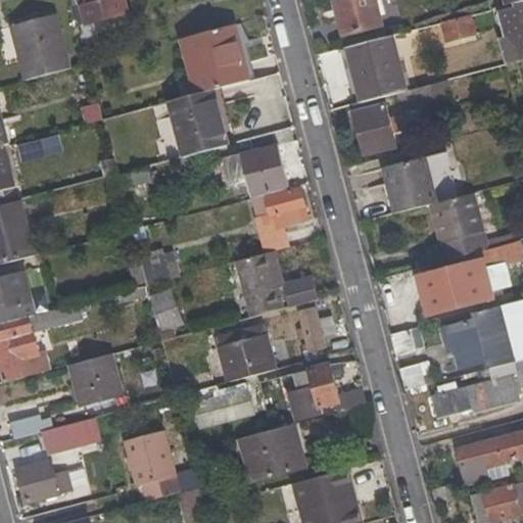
[(95,24),(130,15),(126,0),(102,0),(86,4),(78,7),(83,26),(78,27),(83,46),(85,51),(93,50),(91,41),(98,39),(95,24)]
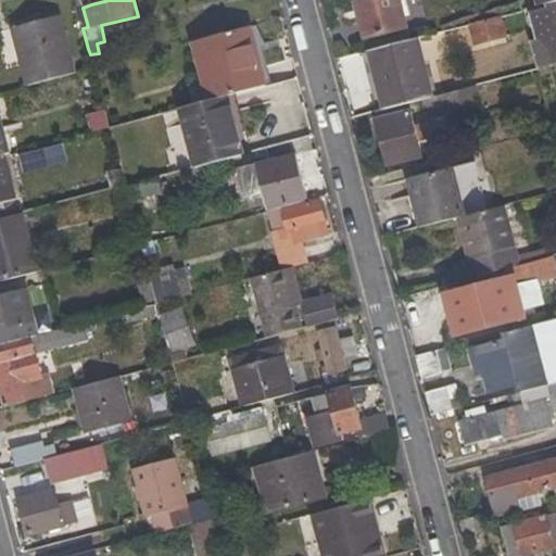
[(366,42),(409,30),(402,0),(355,0),(366,42)]
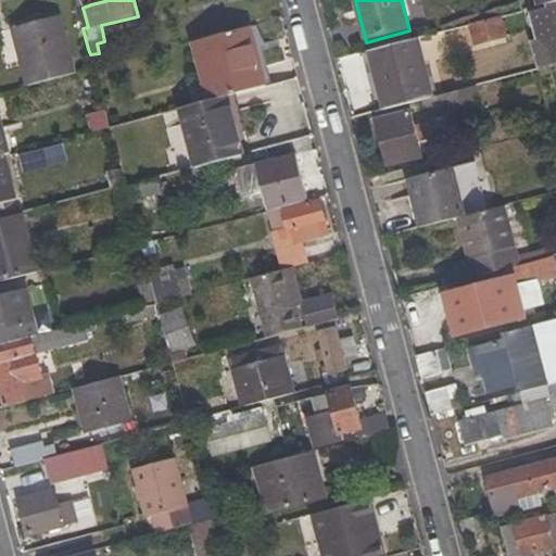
[(531,13),(536,38),(531,40),(539,67),(555,63),(555,0),(547,3),(548,9),(531,13)]
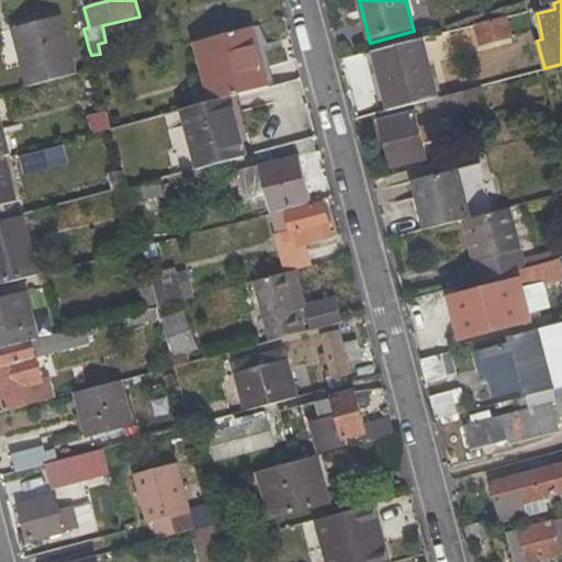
[(478,46),(513,37),(507,15),(471,25),(478,46)]
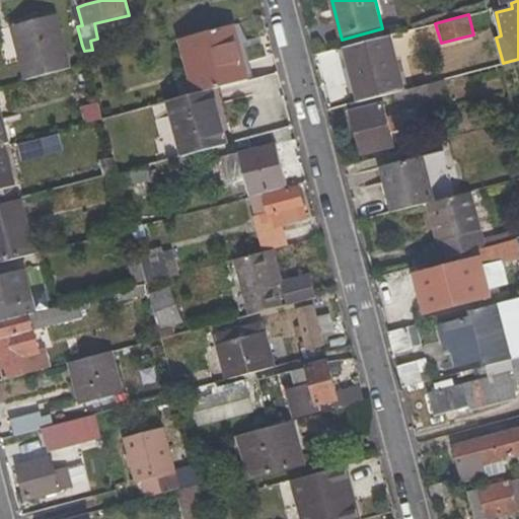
[(10,26),(24,79),(71,67),(57,15),(10,26)]
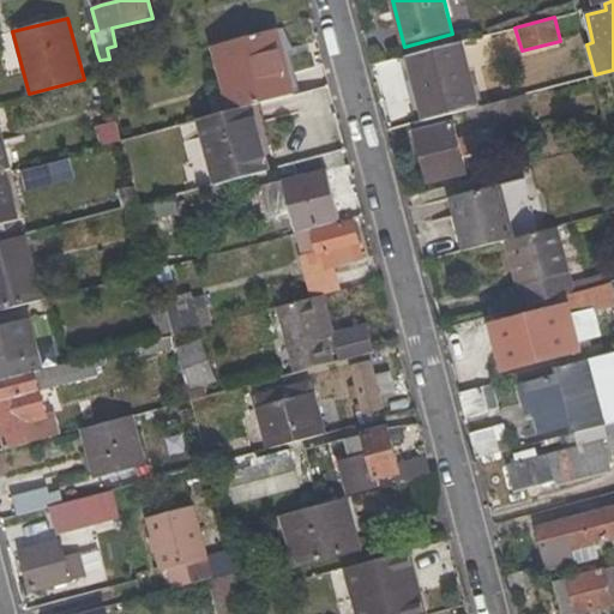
[(250,106),(296,92),(278,29),(211,47),(230,112),(250,106)]
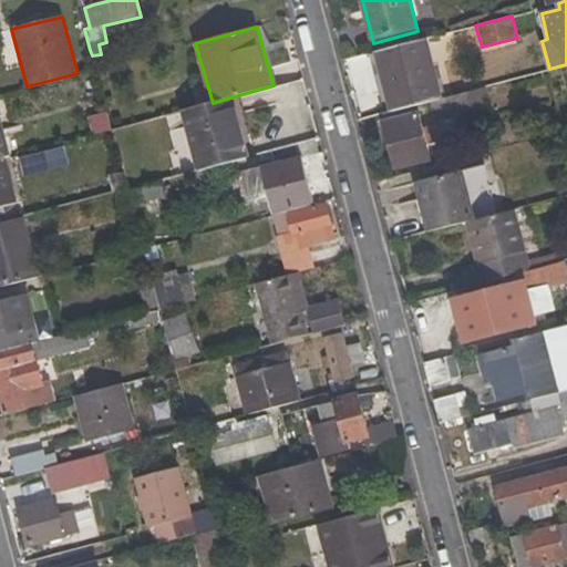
[(440,98),(424,38),(374,51),(390,111),(429,101),(440,98)]
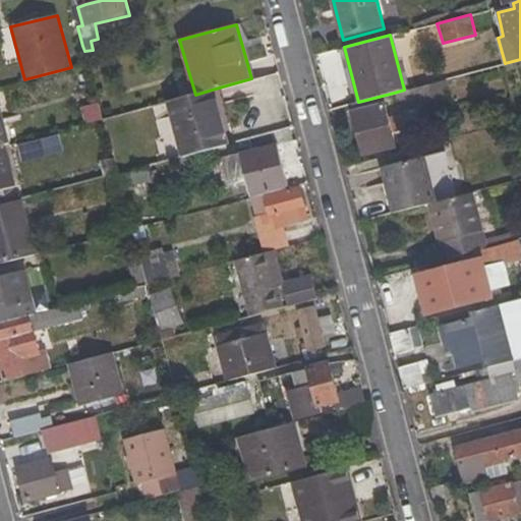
[(75,66),(88,63),(84,51),(82,46),(71,49),(75,66)]
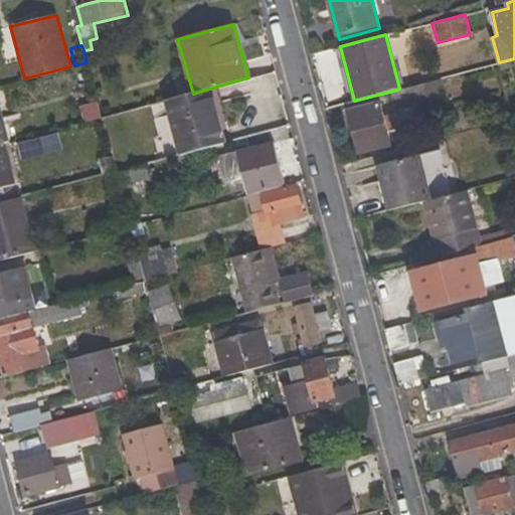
[(393,110),(446,97),(442,78),(399,89),(389,92),(393,110)]
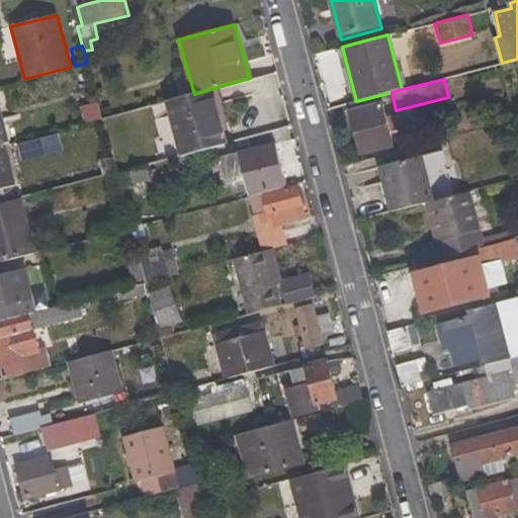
[(226,145),(210,89),(194,94),(167,101),(182,156),(226,145)]
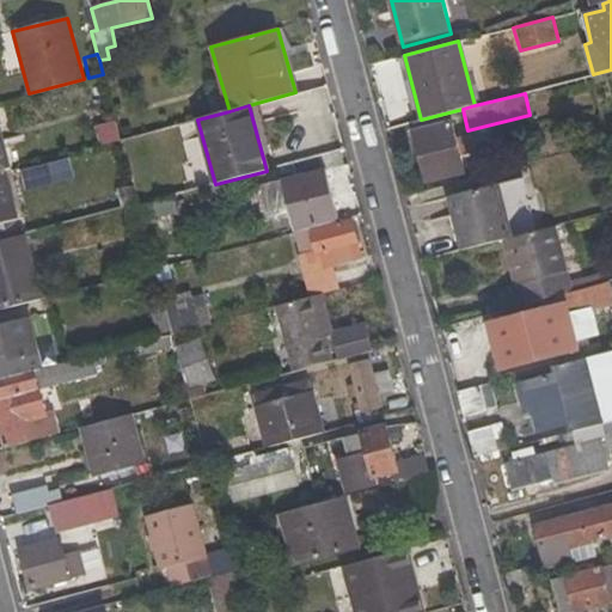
[(424,184),(465,173),(453,121),(410,133),(424,184)]
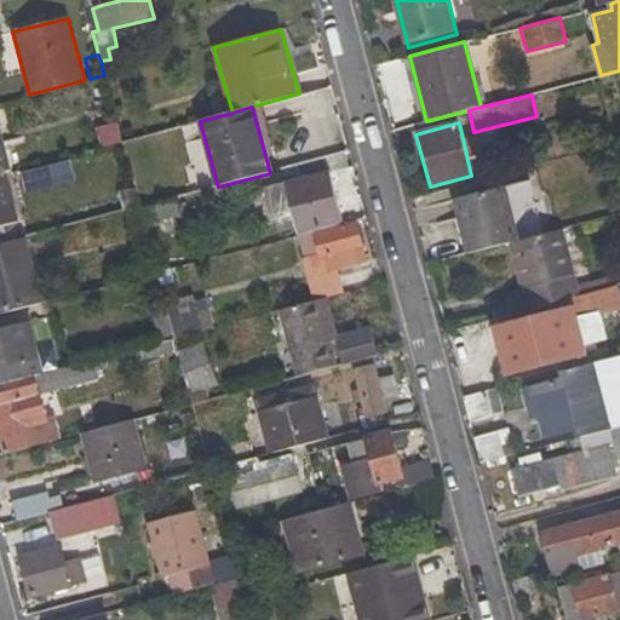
[(105,145),(122,142),(118,125),(103,128),(105,145)]
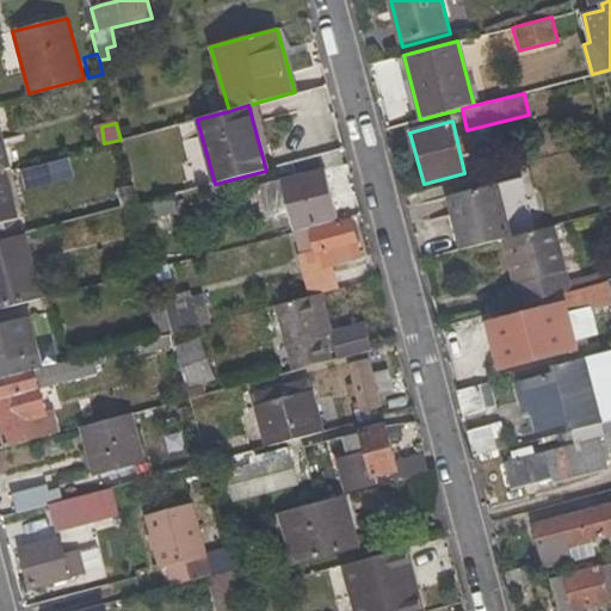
[(0,171),(4,171),(10,170),(0,130),(0,171)]
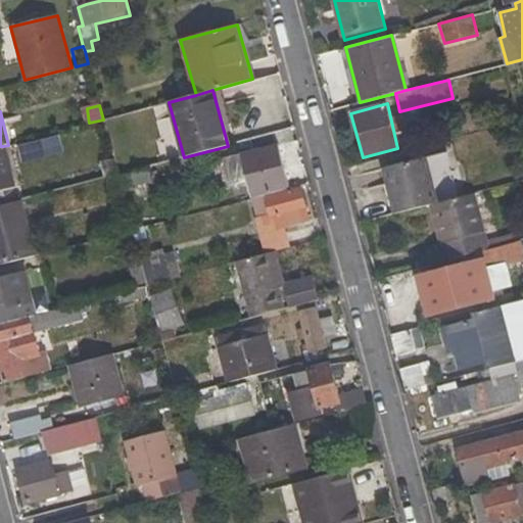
[(236,184),(246,182),(251,199),(289,189),(278,145),(239,155),(243,170),(232,173),(236,184)]
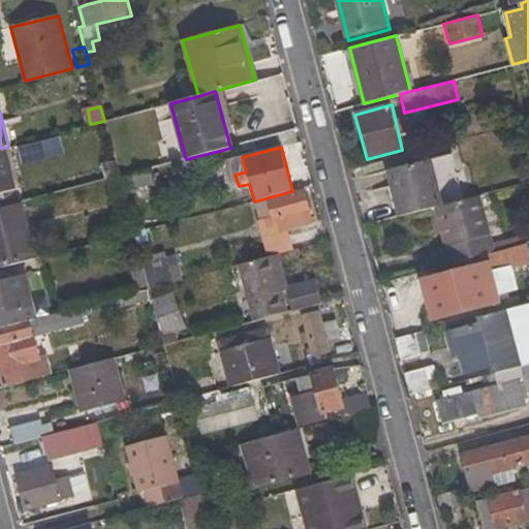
[(0,193),(13,190),(3,148),(0,148),(0,193)]
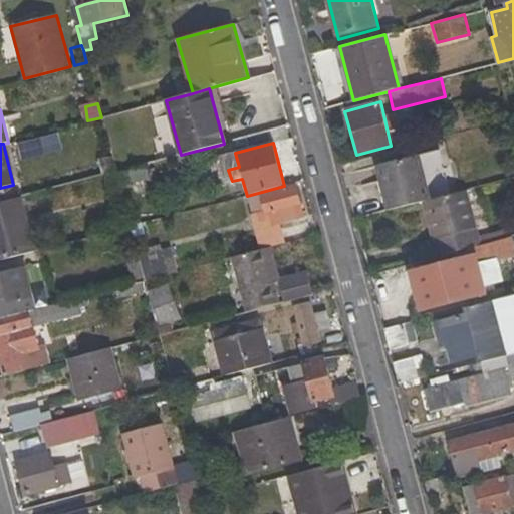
[(111,155),(99,158),(103,176),(116,172),(111,155)]
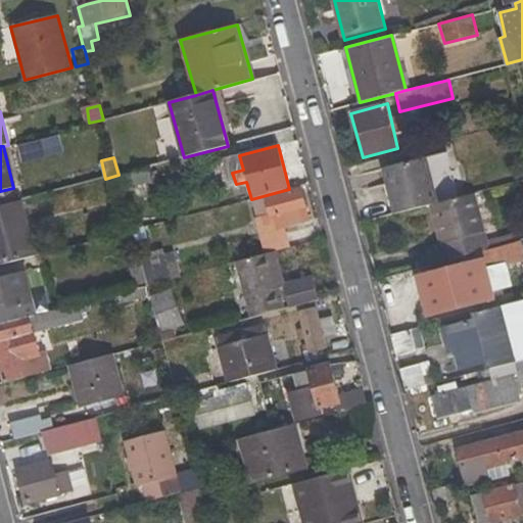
[(428,158),(383,169),(394,215),(428,205),(439,202),(428,158)]
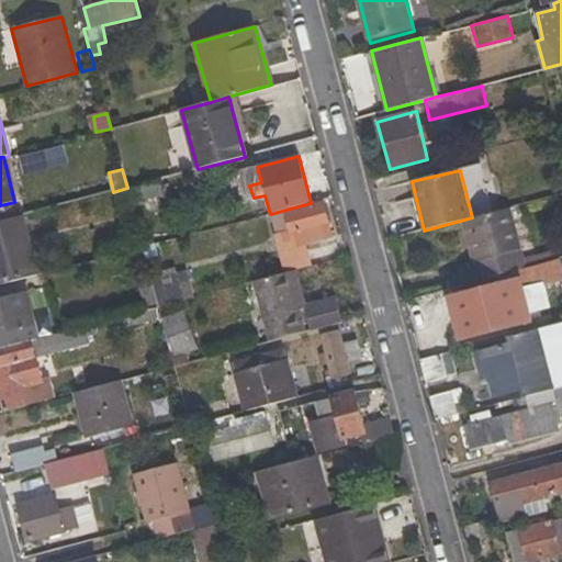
[(155,197),(163,195),(159,179),(132,188),(137,217),(150,215),(149,206),(156,204),(155,197)]
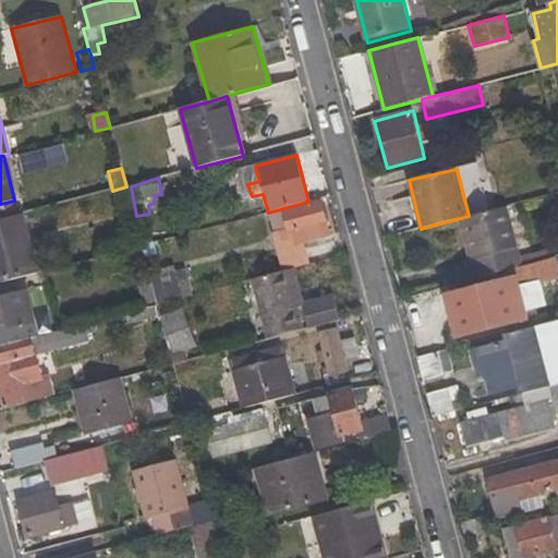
[(112,191),(118,214),(132,210),(126,186),(112,191)]
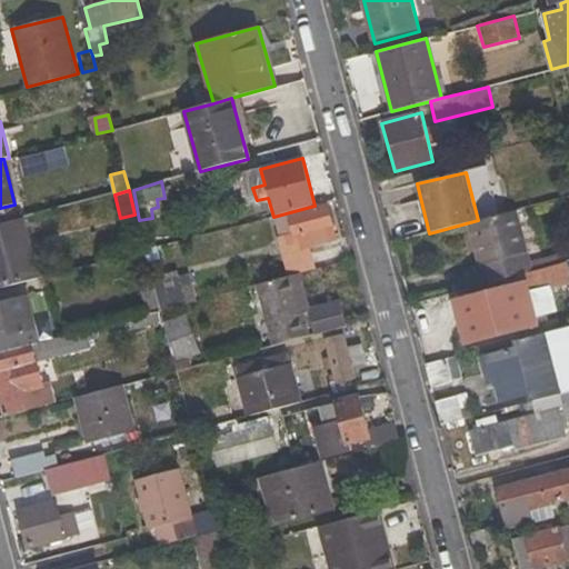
[(310,249),(336,241),(326,202),(315,206),(273,217),(289,278),(293,277),(301,276),(316,271),(310,249)]
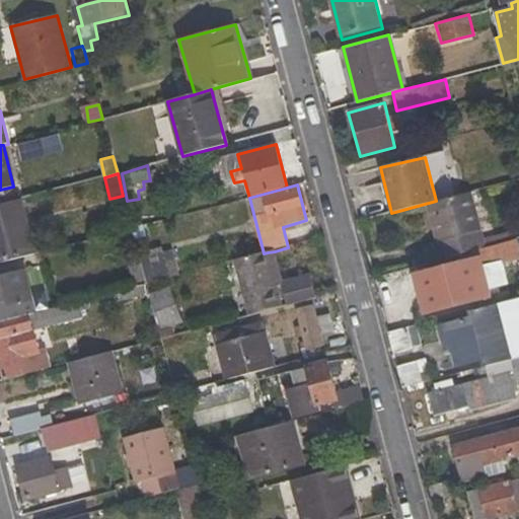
[(472,250),(483,247),(469,193),(436,201),(425,204),(440,258),(472,250)]
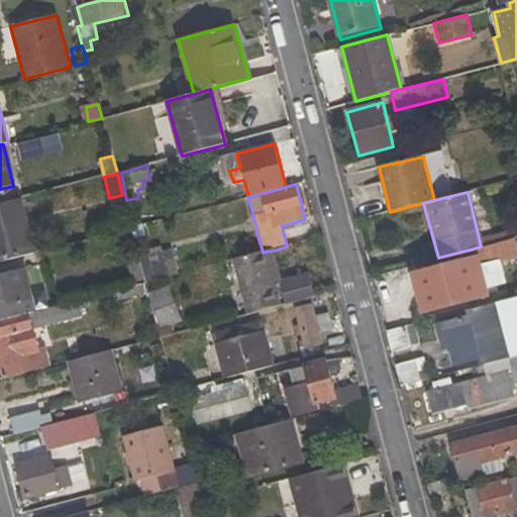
[(0,203),(0,263),(34,253),(20,198),(0,203)]
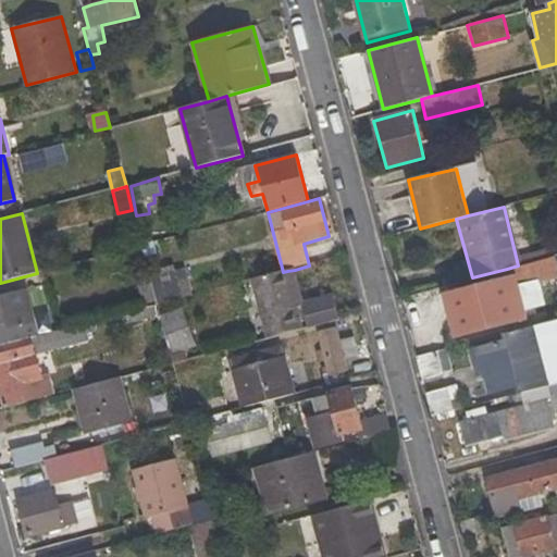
[(141,245),(147,265),(149,273),(160,270),(155,243),(141,245)]
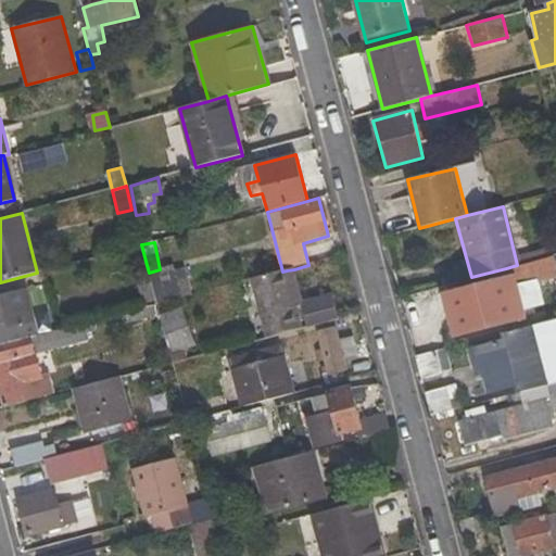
[(127,249),(131,269),(147,265),(141,244),(127,249)]
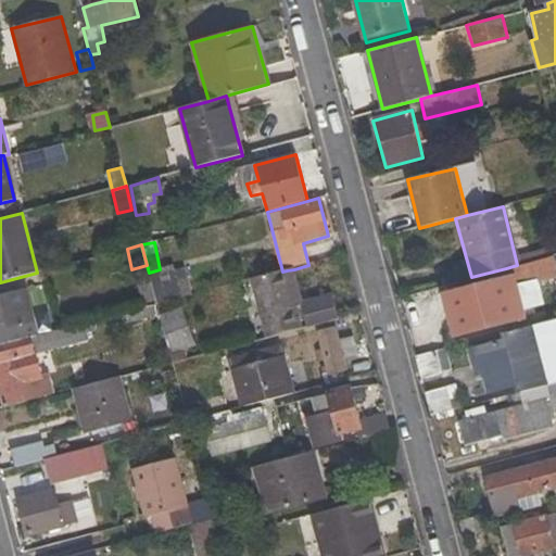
[(535,261),(540,280),(555,275),(555,268),(553,256),(535,261)]
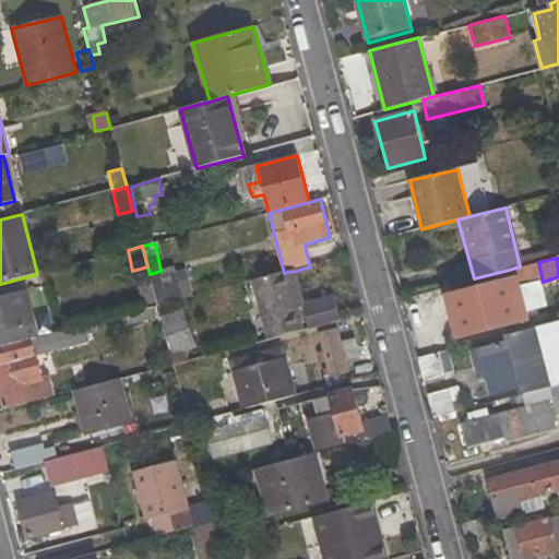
[(533,284),(528,264),(520,266),(509,270),(513,289),(533,284)]
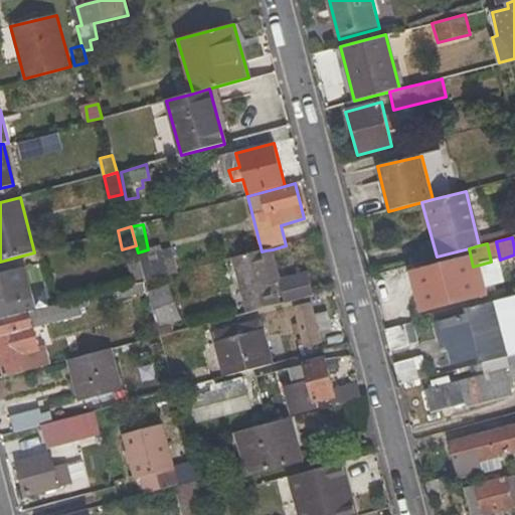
[(178,275),(171,248),(162,251),(169,275),(178,275)]
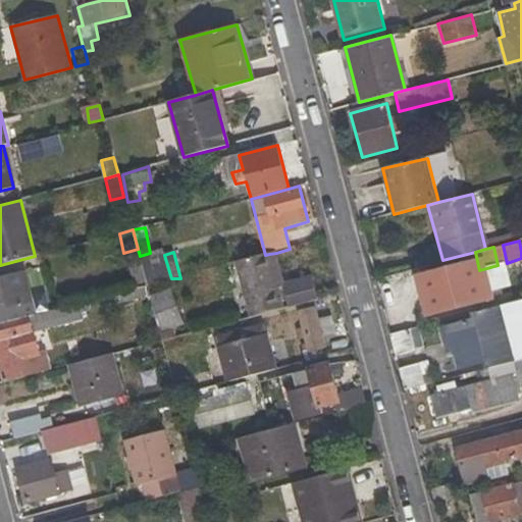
[(151,258),(150,253),(140,256),(148,285),(171,278),(164,255),(151,258)]
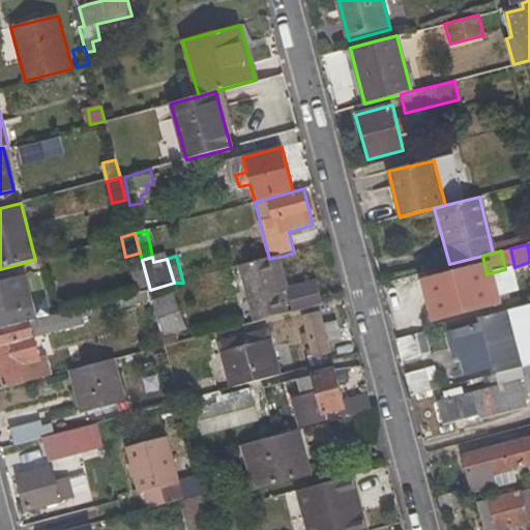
[(289,289),(281,257),(273,258),(284,294),(290,291),(289,289)]
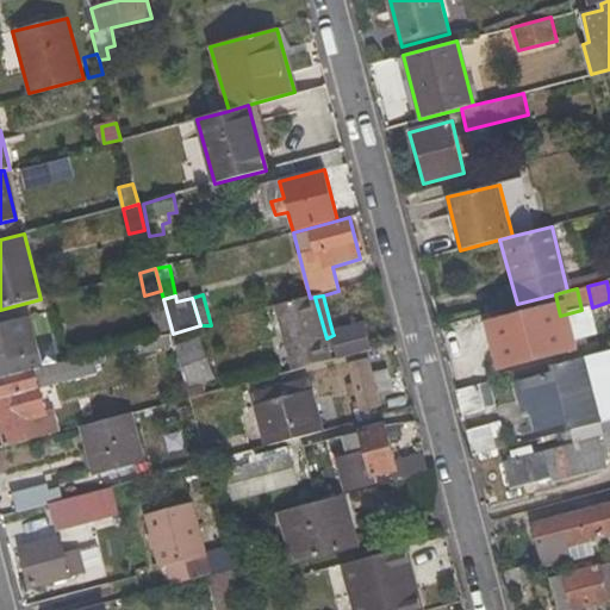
[(273,307),(290,371),(332,360),(327,338),(315,297),(310,298),(273,307)]
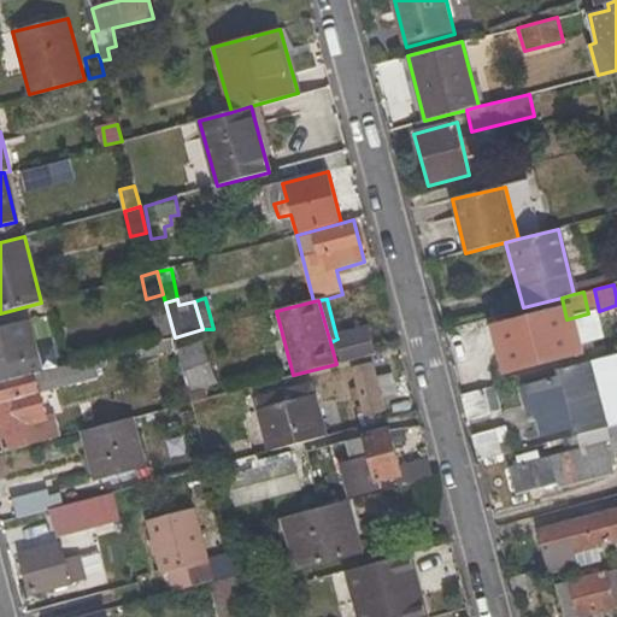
[(165,303),(150,305),(159,341),(170,339),(175,338),(165,303)]
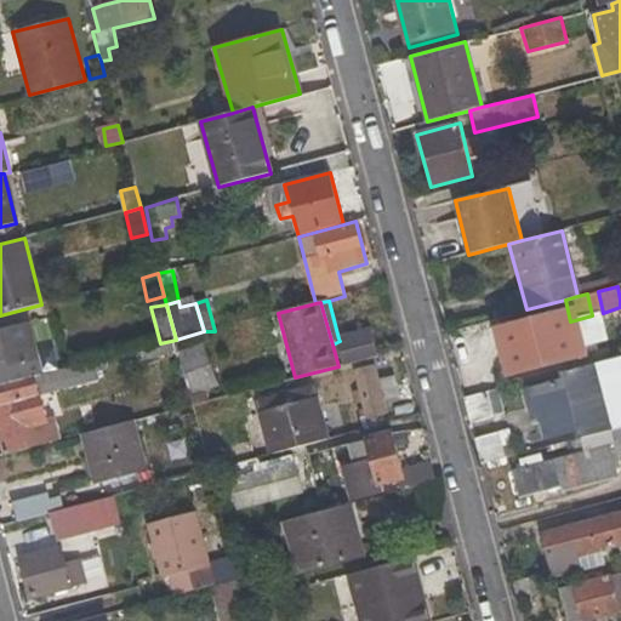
[(500,330),(511,374),(553,362),(542,318),(500,330)]
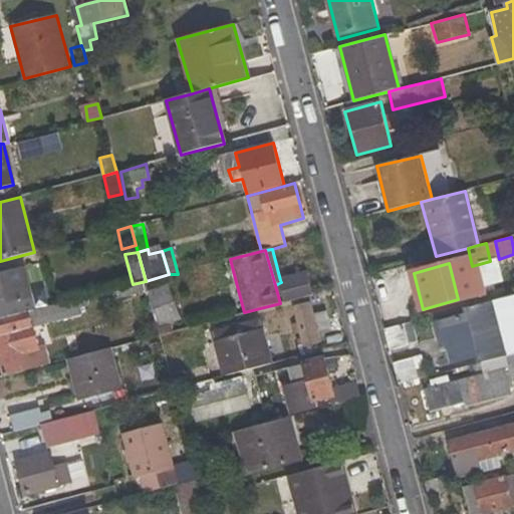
[(23,268),(0,273),(0,318),(34,309),(23,268)]
